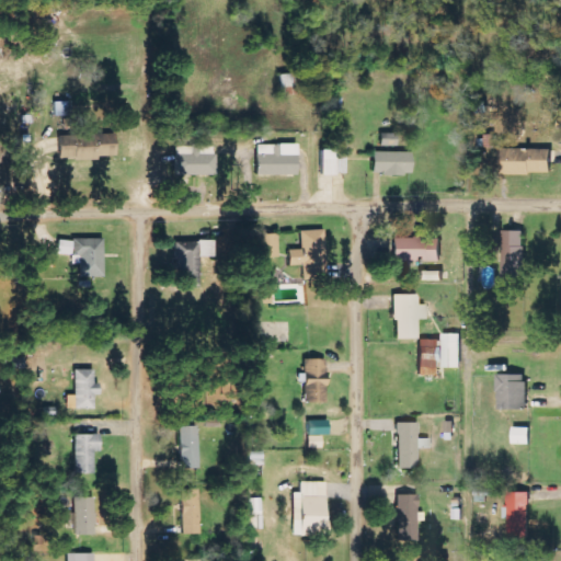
[(397,146),(396,133),(380,134),(380,146),(397,146)]
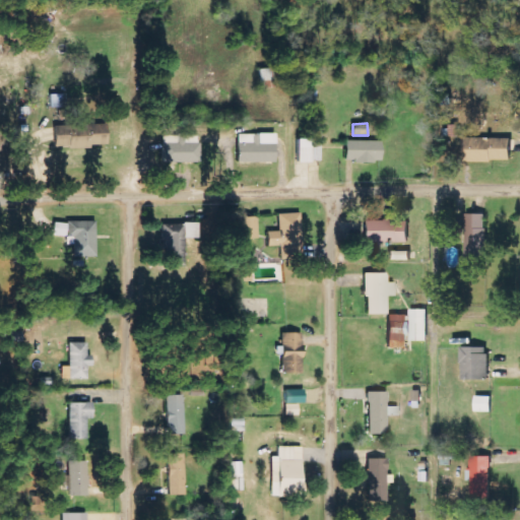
[(107,124),(54,125),(55,148),(108,146),(107,124)]
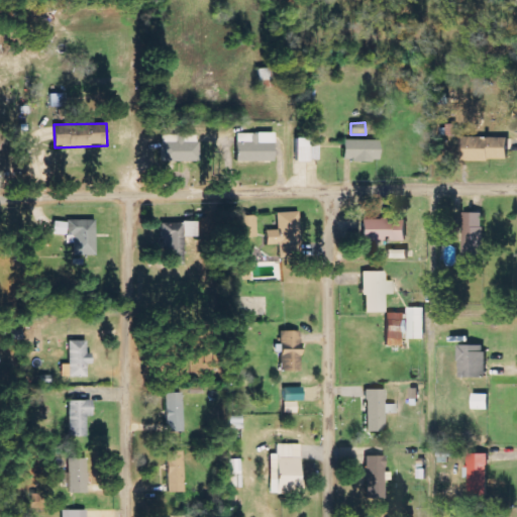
[(274,162),(274,133),(237,132),(236,162),(274,162)]
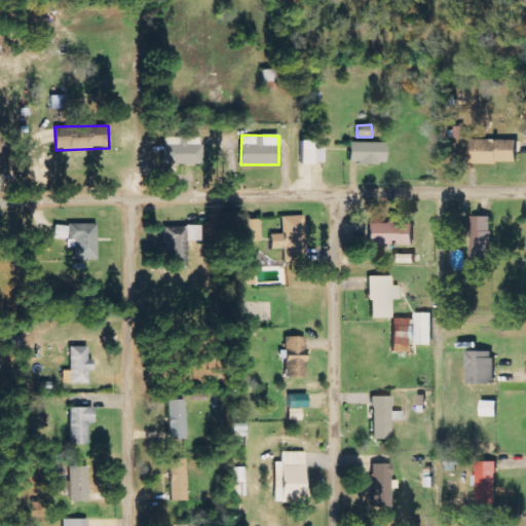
[(201,163),(201,137),(164,138),(164,164),(201,163)]
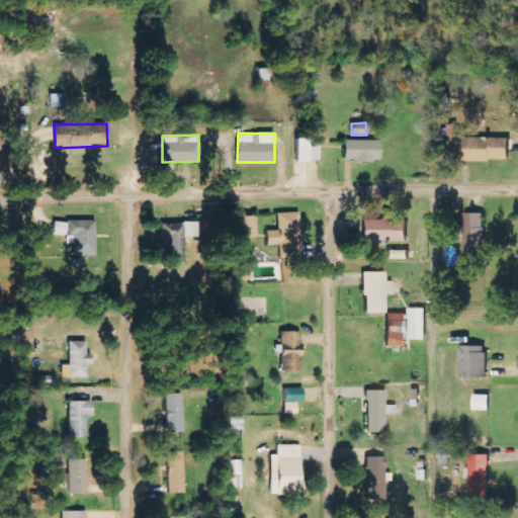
[(509,161),(510,137),(463,137),(462,160),(509,161)]
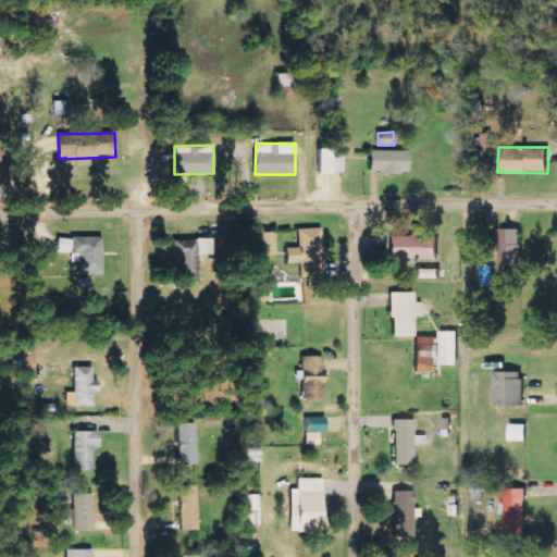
[(409,151),(370,150),(370,172),(408,173),(409,151)]
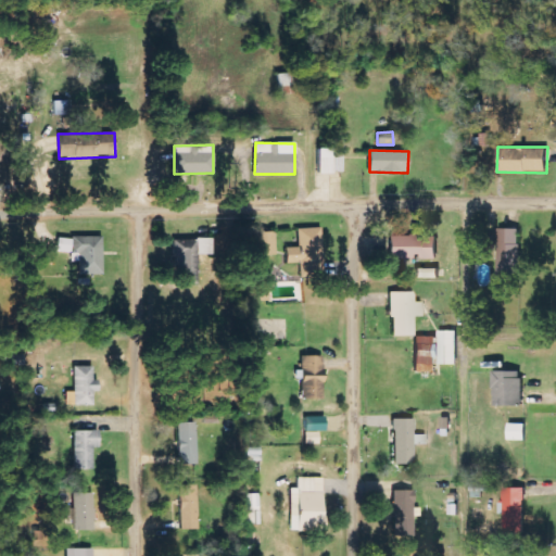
[(300,263),(300,278),(324,277),(321,228),(298,228),(299,248),(286,248),(287,263),(300,263)]
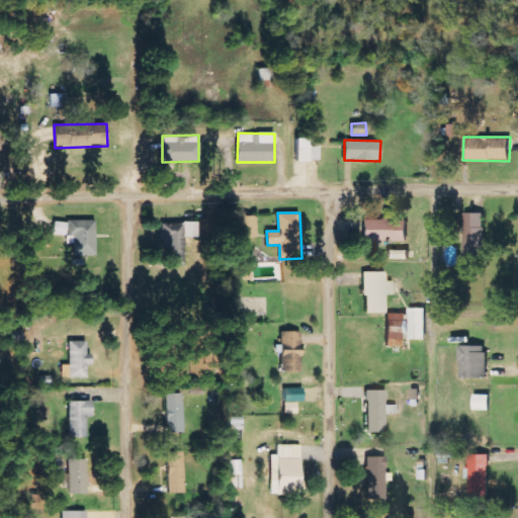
[(485,212),(463,212),(464,255),(485,255),(485,212)]
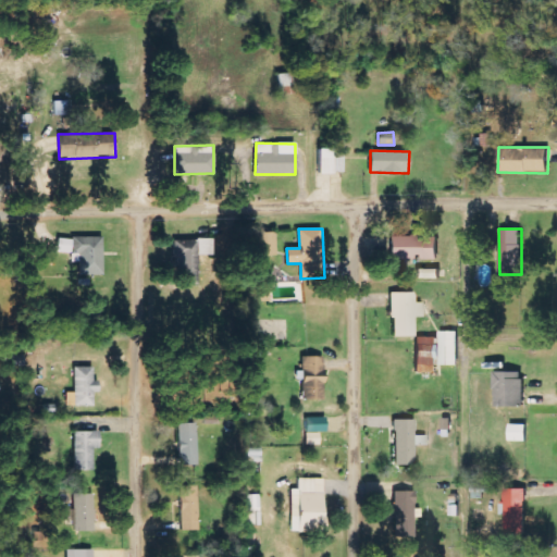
[(258,256),(276,256),(275,232),(257,233),(258,256)]
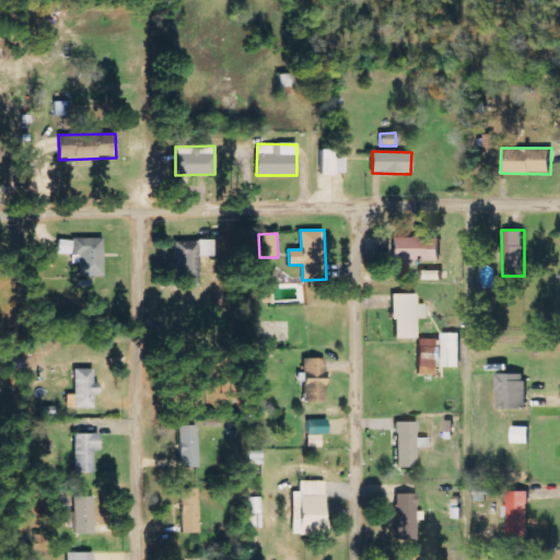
[(440,260),(440,236),(393,237),(393,261),(440,260)]
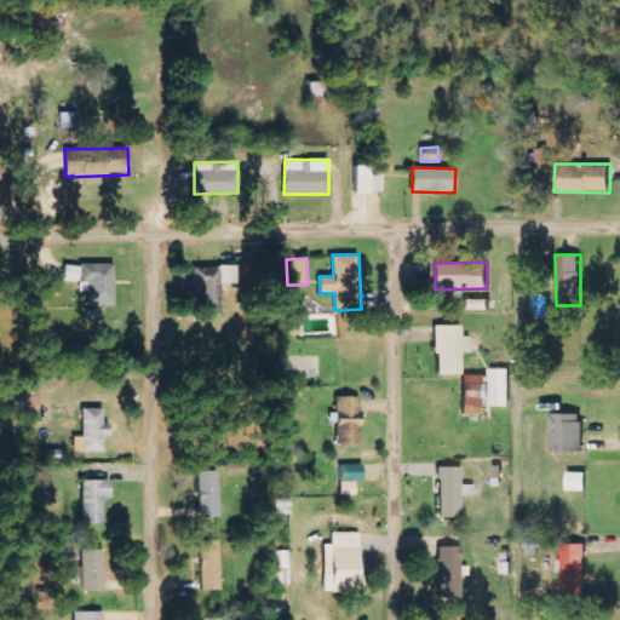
[(114,306),(115,265),(63,264),(63,281),(87,282),(87,306),(114,306)]
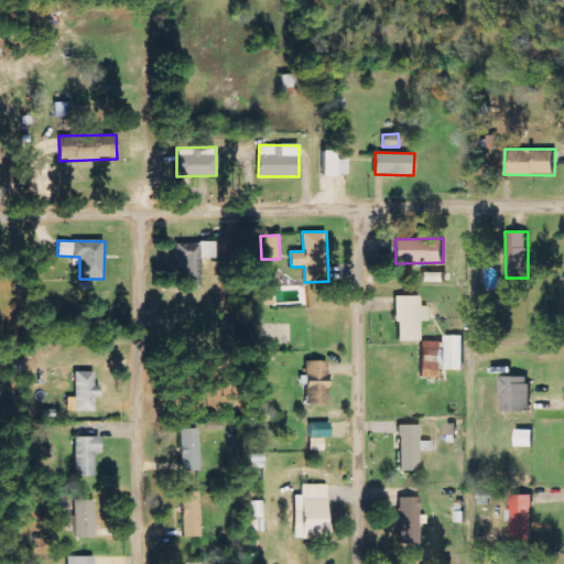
[(216,258),(215,242),(177,243),(177,288),(201,288),(199,258),(216,258)]
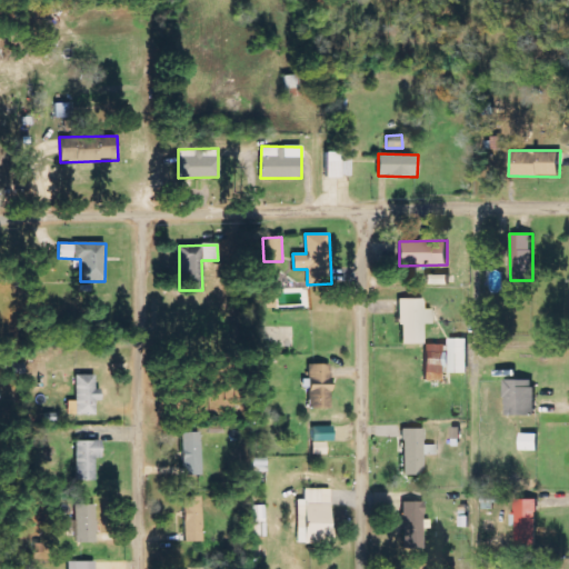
[(275,308),(276,296),(262,296),(262,308),(275,308)]
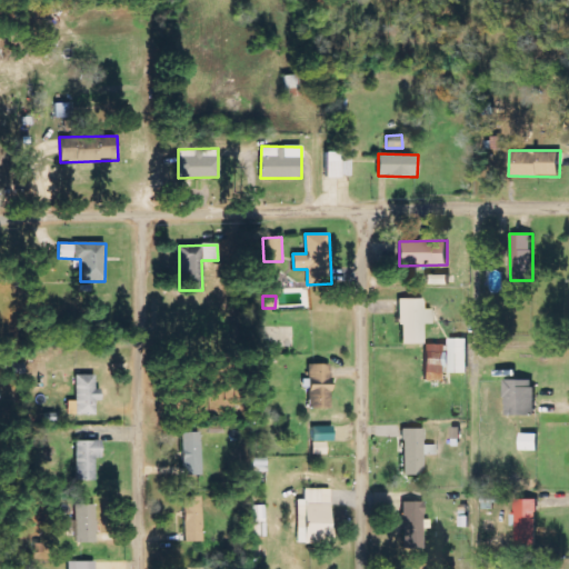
[(400,343),(422,343),(422,325),(432,325),(432,309),(423,310),(423,299),(400,299),(400,343)]
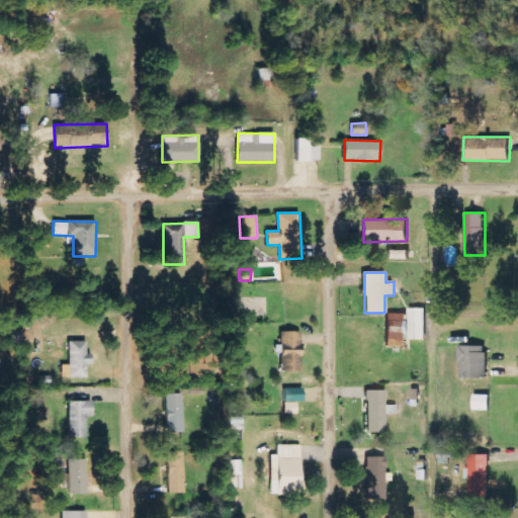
[(425,340),(426,308),(408,308),(408,314),(386,314),(385,346),(407,347),(407,340),(425,340)]
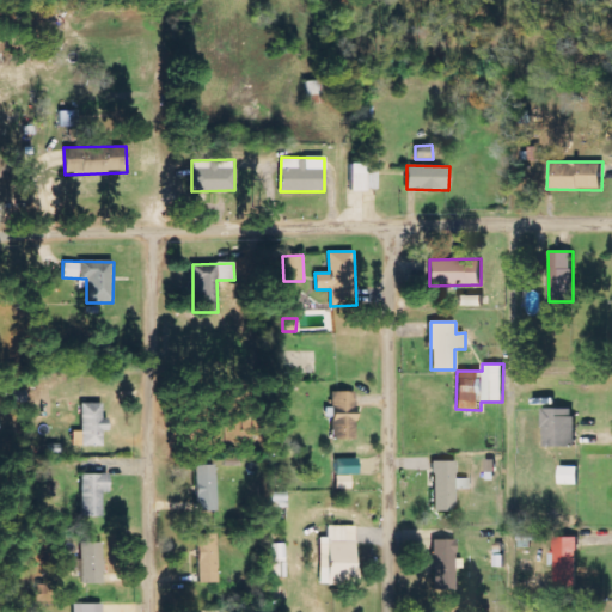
[(356,439),(355,391),(331,392),(331,409),(332,440),(356,439)]
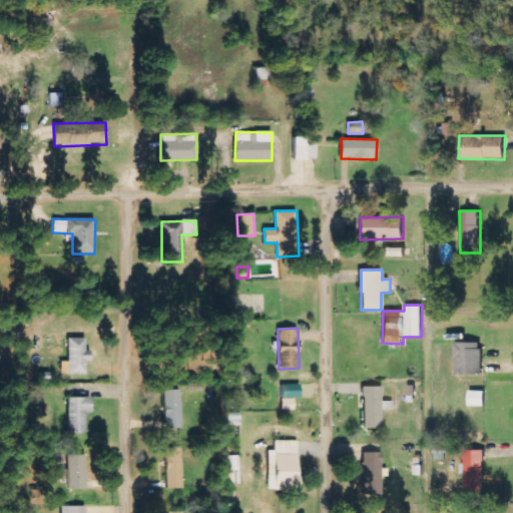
[(85,338),(67,339),(68,362),(60,362),(60,375),(85,374),(85,362),(90,362),(90,351),(85,351),(85,338)]
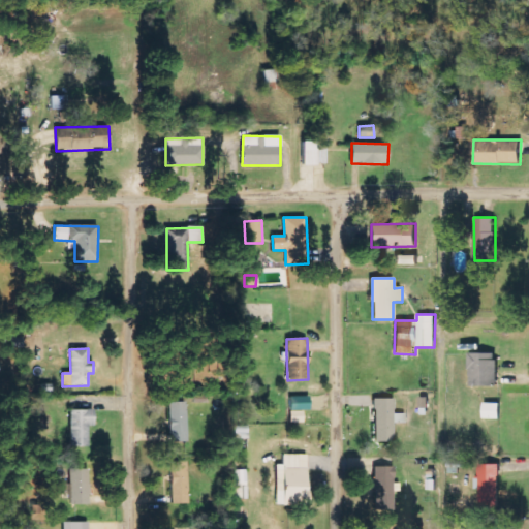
[(497,352),(469,353),(469,386),(497,385),(497,352)]
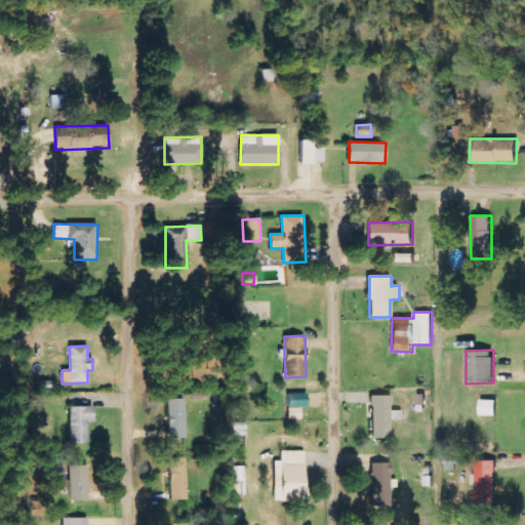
[(307,394),(288,394),(287,419),(300,419),(301,407),(307,407),(307,394)]
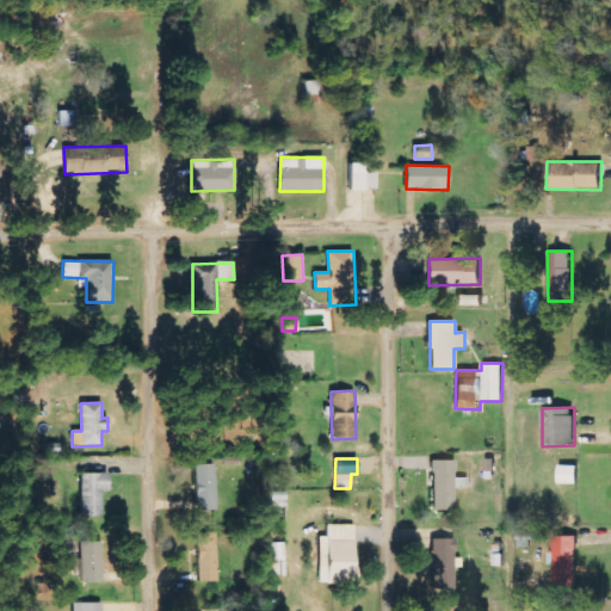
[(433,511),(455,510),(455,488),(469,488),(469,477),(456,479),(456,461),(432,461),(433,511)]
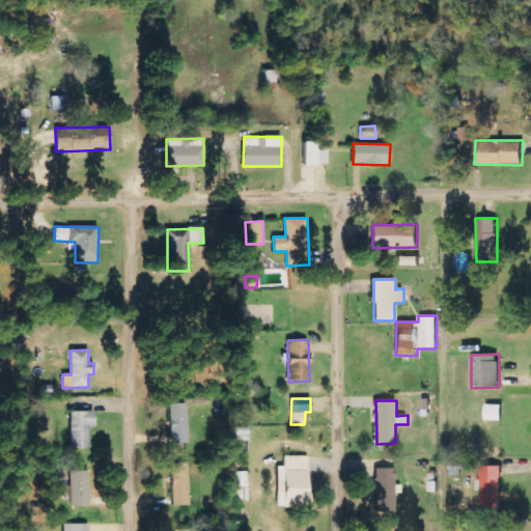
[(169,404),(170,443),(187,443),(187,403),(169,404)]
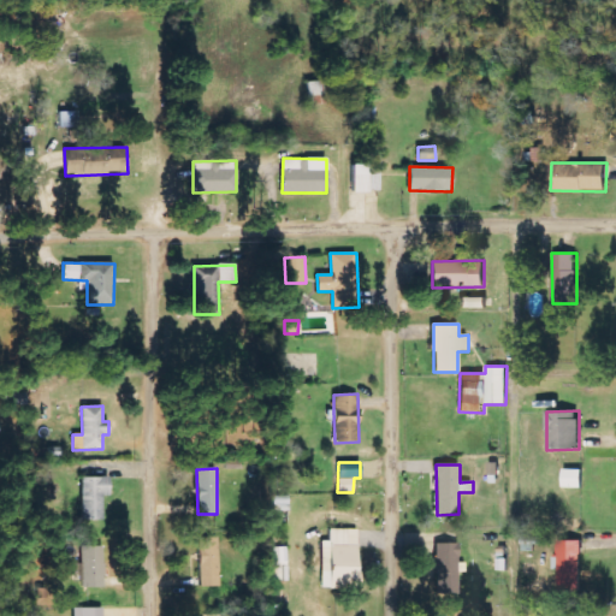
[(582,469),(563,469),(563,487),(582,489),(582,469)]
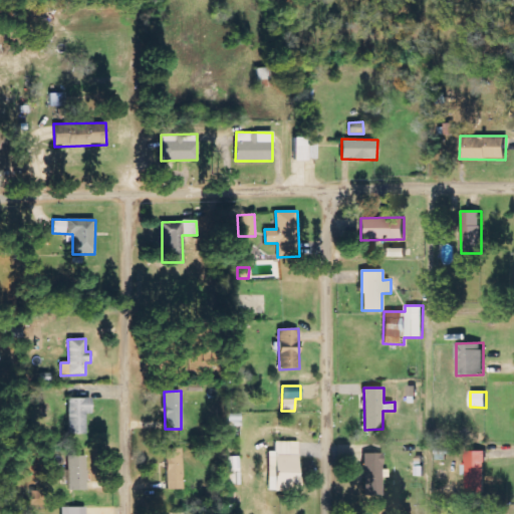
[(68,398),(67,434),(84,434),(85,414),(90,414),(90,399),(68,398)]
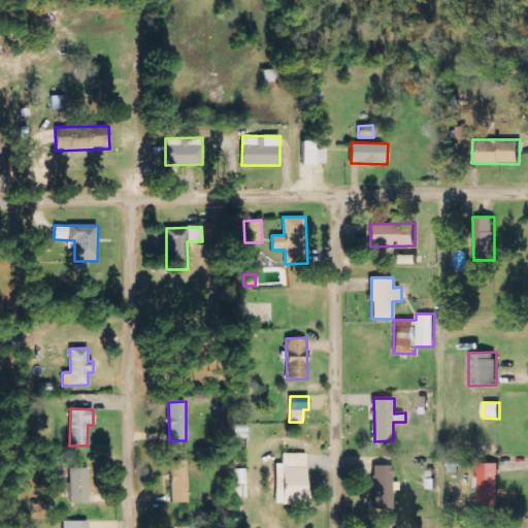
[(276,464),(275,504),(307,505),(307,454),(283,453),(283,464),(276,464)]
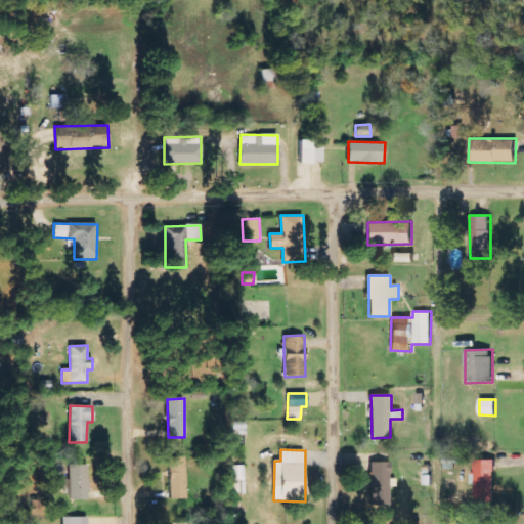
[(186,498),(185,457),(169,457),(170,499),(186,498)]
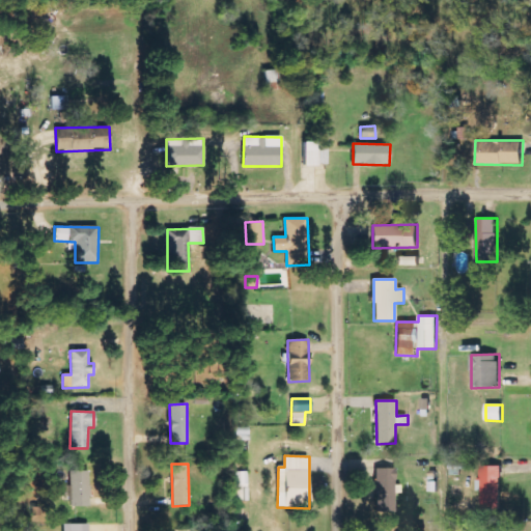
[(481,466),(482,510),(502,510),(501,466),(481,466)]
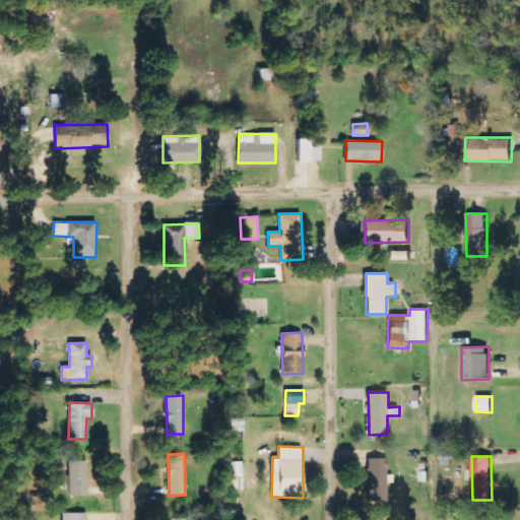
[(387,502),(388,459),(366,458),(365,501),(387,502)]
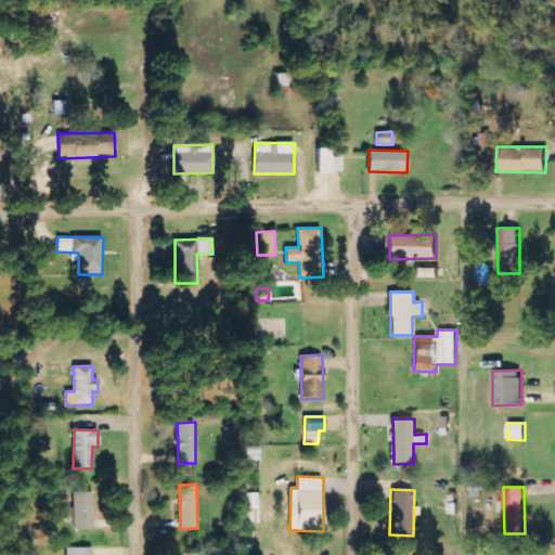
[(74,529),(92,529),(93,492),(74,492),(74,529)]
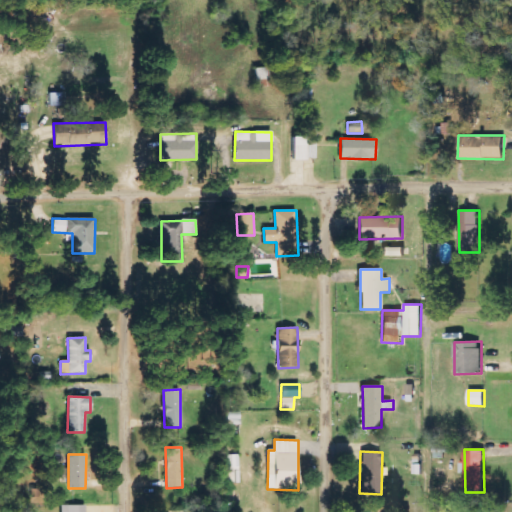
[(228,485),(239,485),(238,455),(227,455),(228,485)]
